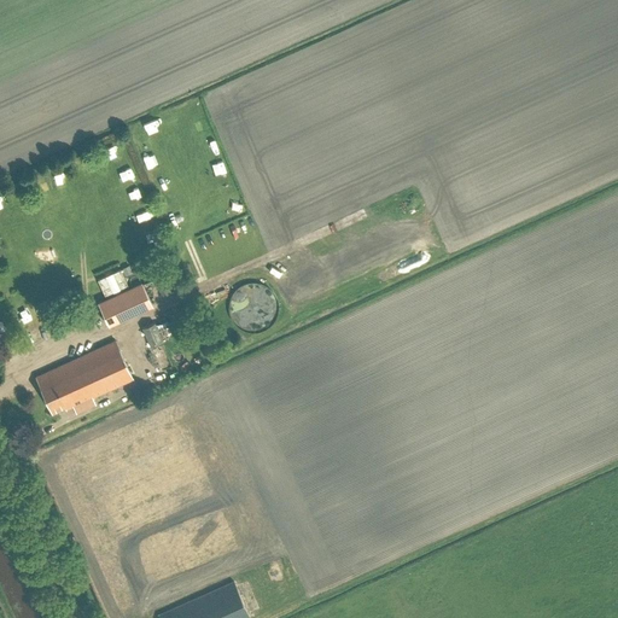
[(103,165),(115,163),(112,151),(100,153),(103,165)]
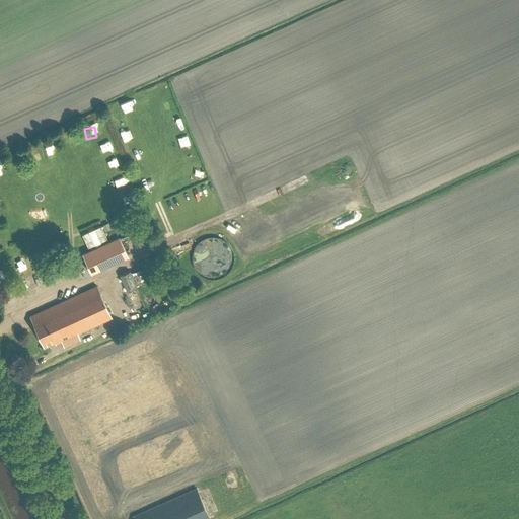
[(82,235),(88,249),(107,240),(100,226),(82,235)]
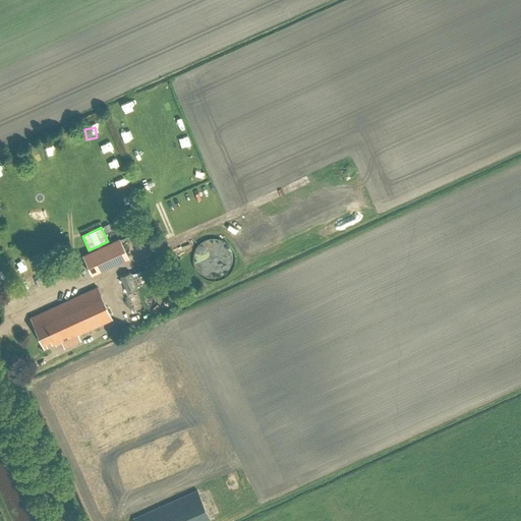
[(80,253),(91,275),(128,257),(119,236),(118,237),(115,229),(108,232),(111,240),(80,253)]
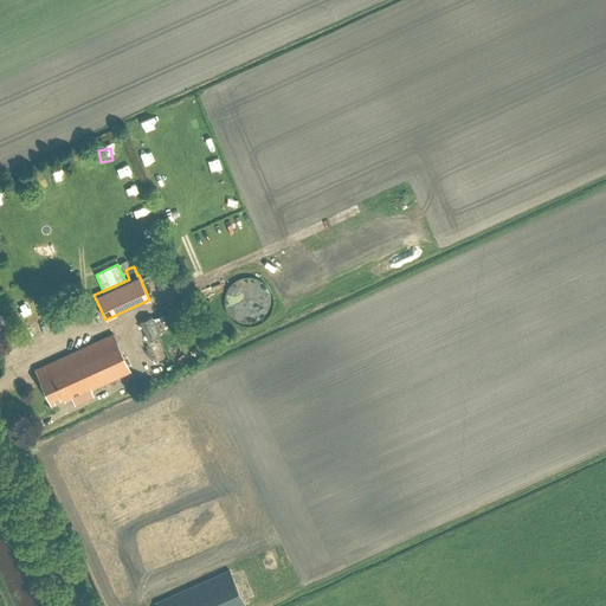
[(150,276),(158,290),(168,285),(161,270),(150,276)]
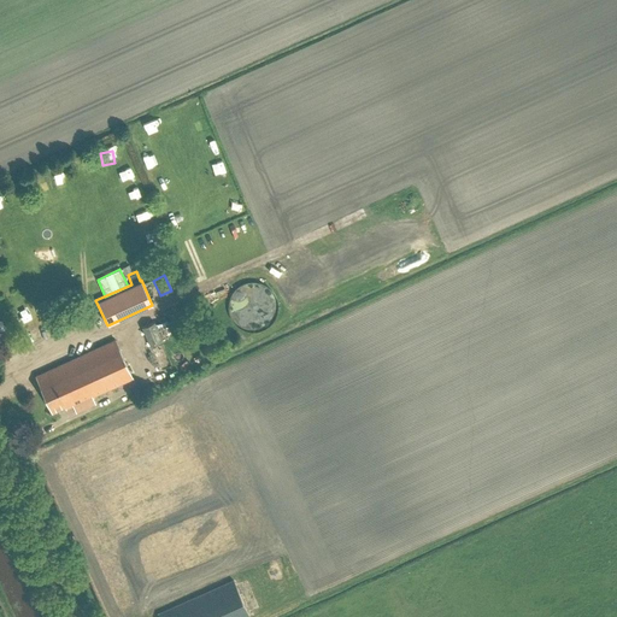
[(276,301),(274,294),(269,288),(263,283),(256,282),(247,282),(241,285),(235,289),(230,295),(228,303),(228,311),(230,317),(235,323),(242,328),(250,330),(257,330),(264,327),(270,323),(275,316),(276,309),(276,301)]
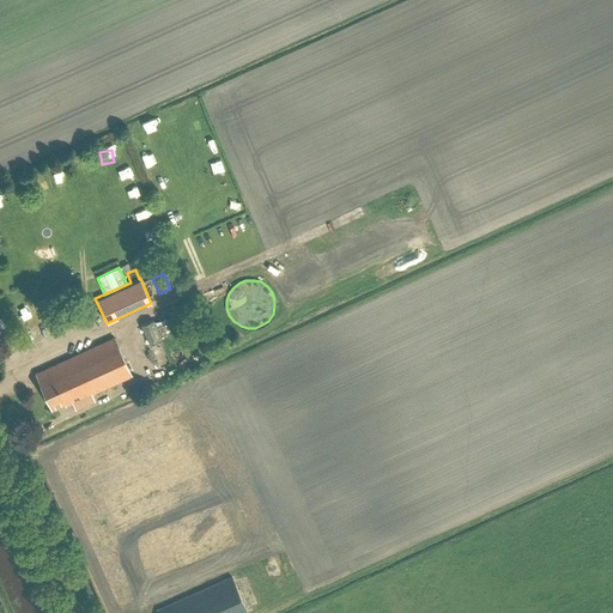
[(167,319),(173,332),(180,329),(174,315),(167,319)]
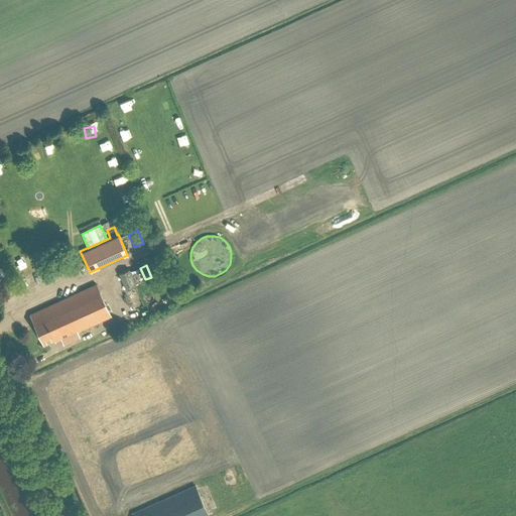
[(120,274),(127,290),(137,285),(130,270),(120,274)]
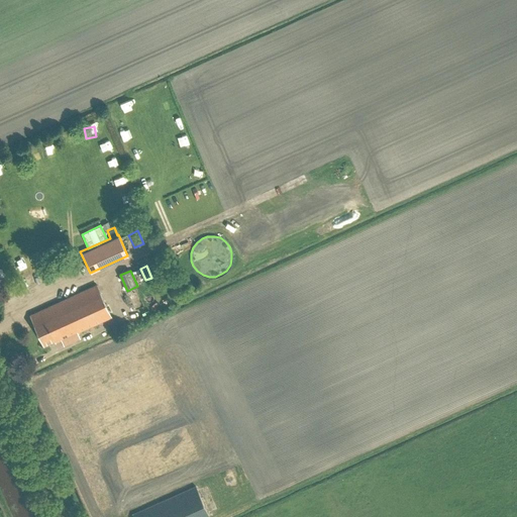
[(31,315),(45,345),(55,341),(57,344),(112,319),(97,286),(31,315)]
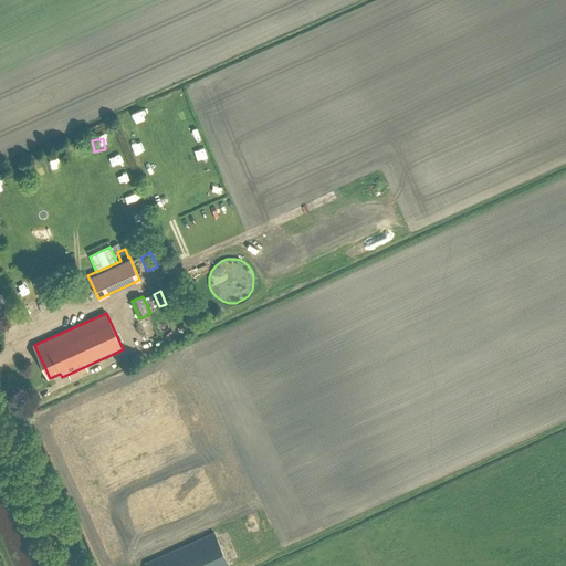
[(221,565),(229,563),(213,530),(143,561),(144,565),(221,565)]
